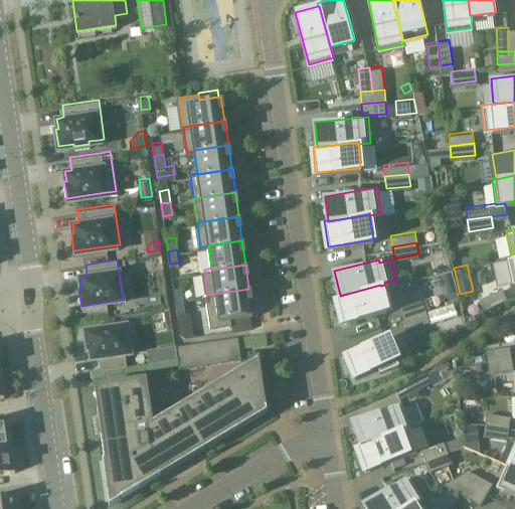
[(173,287),(175,299),(184,298),(182,285),(173,287)]
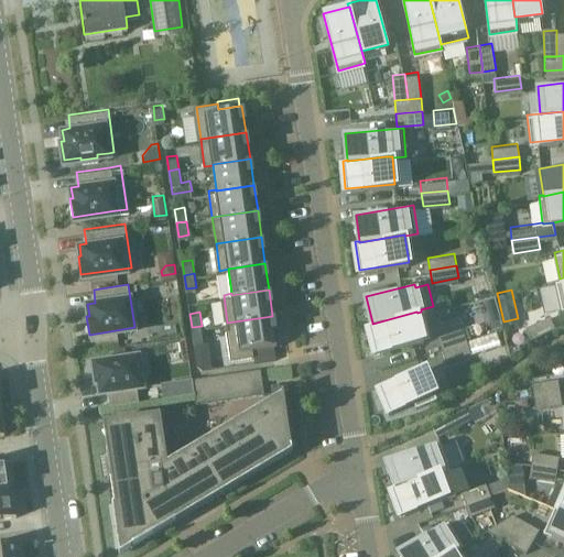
[(372,323),(368,324),(375,351),(423,339),(418,313),(416,312),(372,324),(372,323)]
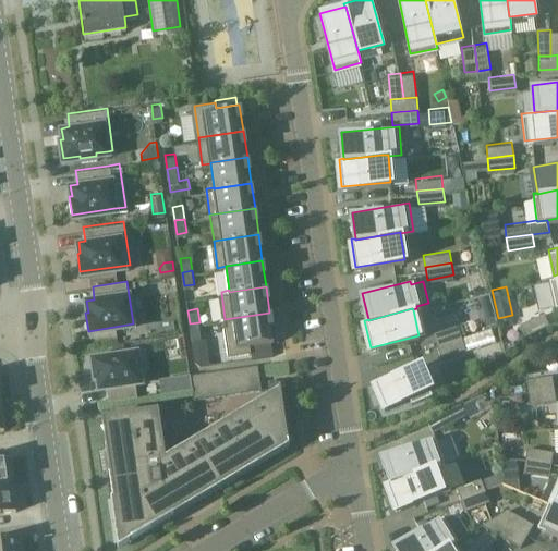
[(521,320),(526,332),(550,321),(544,309),(521,320)]
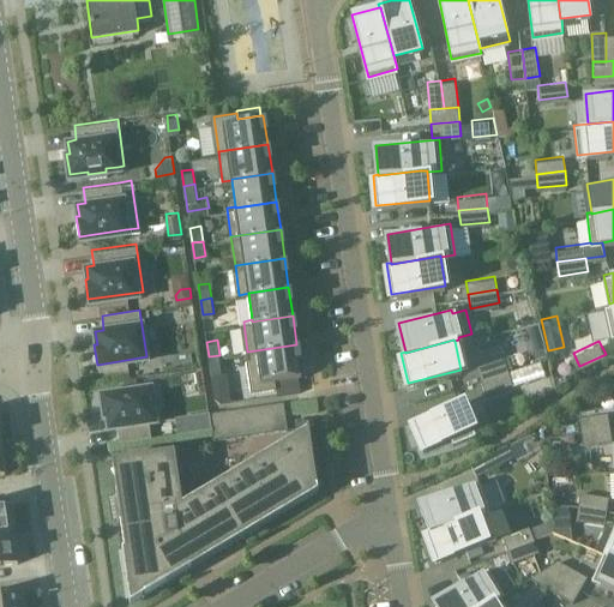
[(296,344),(247,352),(253,386),(276,383),(275,377),(301,373),(296,344)]
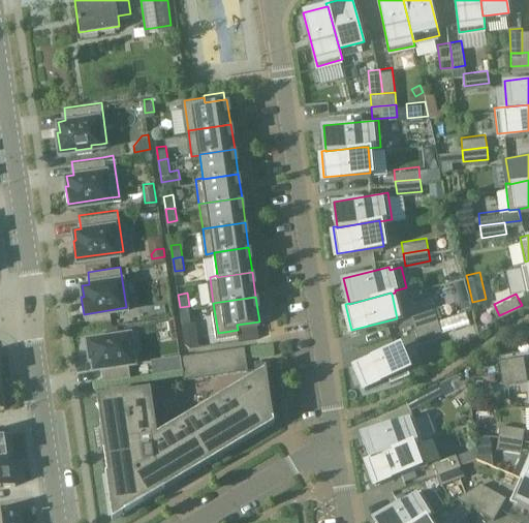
[(434,305),(410,313),(414,325),(438,316),(434,305)]
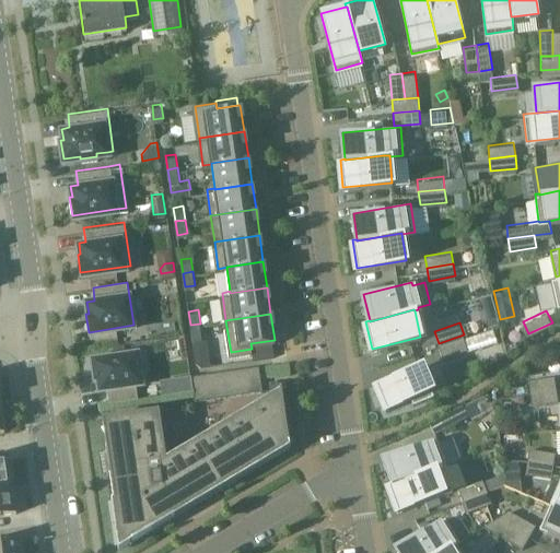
[(202,337),(200,324),(190,325),(193,339),(202,337)]
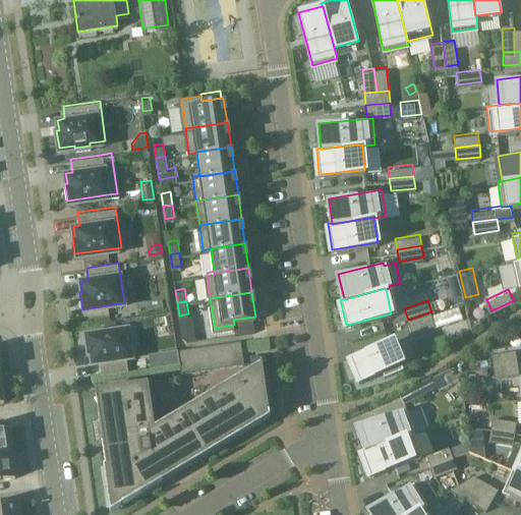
[(431,311),(408,320),(412,331),(435,324),(461,315),(458,303),(431,311)]
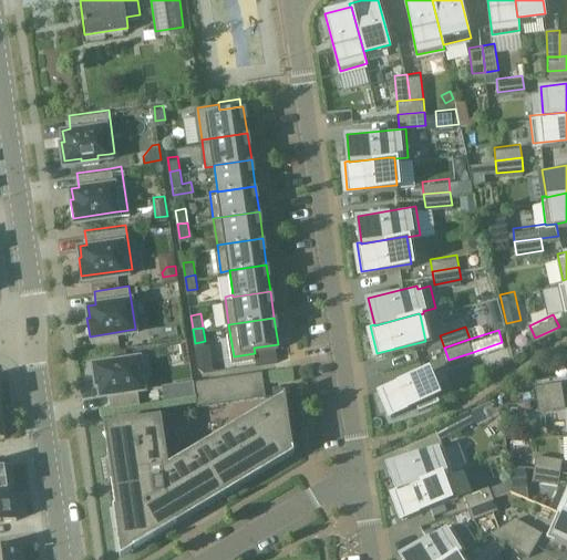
[(116,358),(92,361),(94,380),(98,380),(99,391),(106,390),(109,404),(140,398),(137,386),(144,385),(140,354),(127,356),(125,344),(114,346),(116,358)]
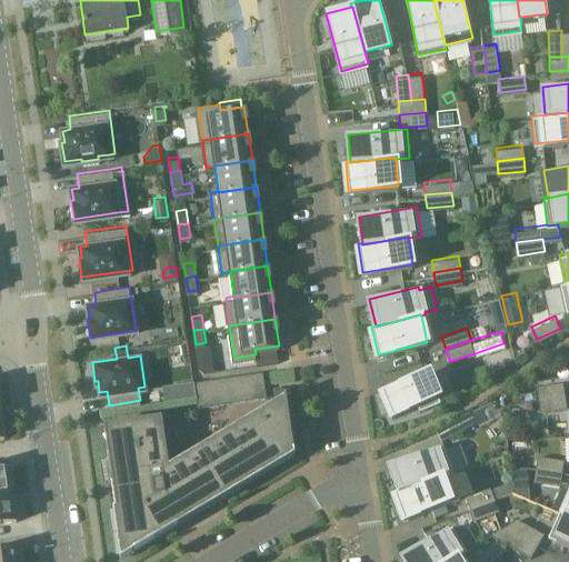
[(263,369),(195,379),(198,404),(267,394),(263,369)]
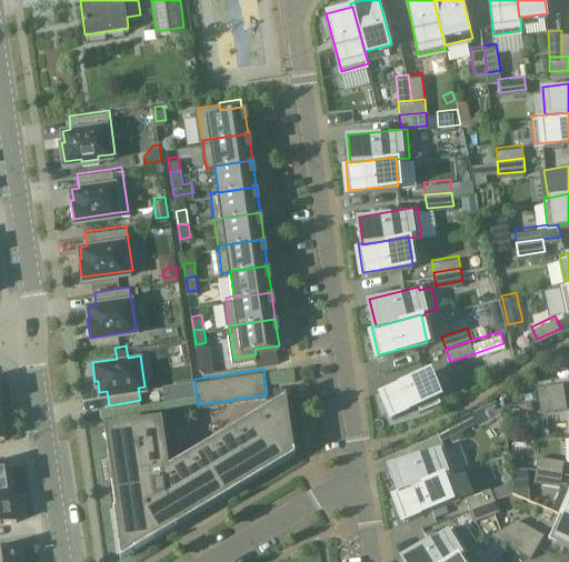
[(429,369),(381,388),(392,414),(419,403),(420,409),(441,400),(429,369)]
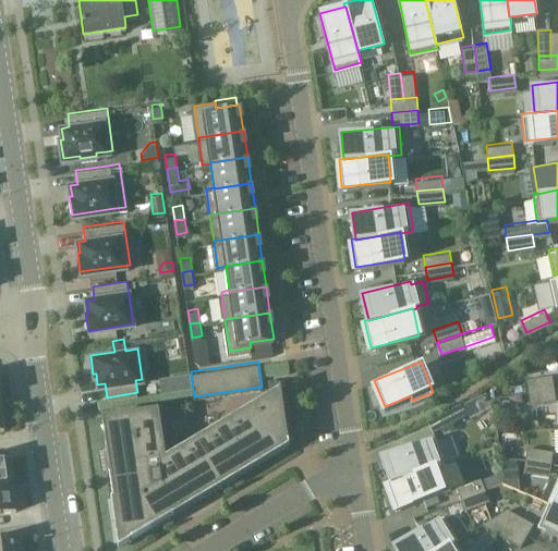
[(190,371),(159,376),(161,391),(192,387),(190,371)]
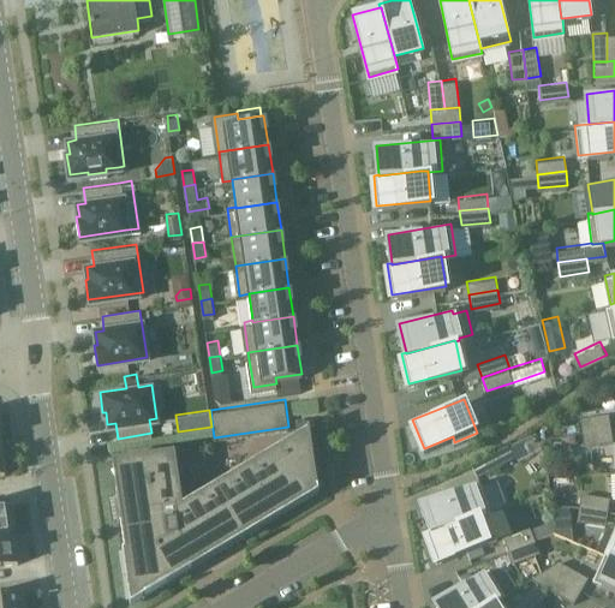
[(580,415),(583,428),(609,424),(607,411),(580,415)]
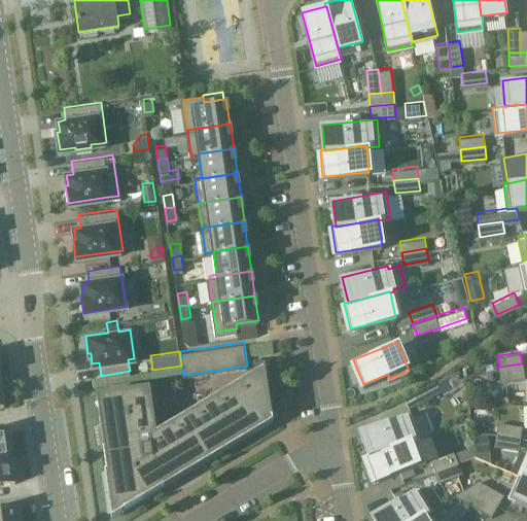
[(522,363),(499,367),(500,379),(524,376),(522,363)]
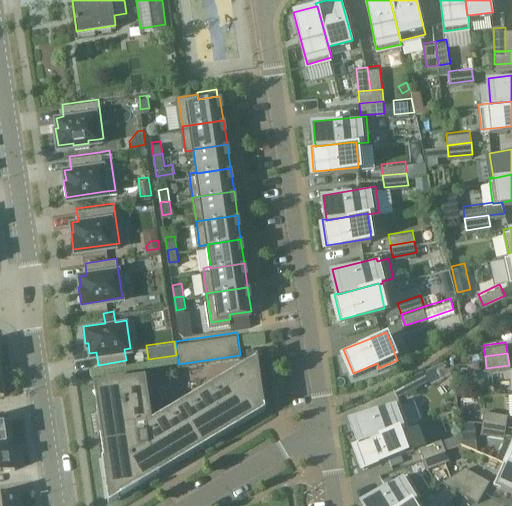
[(145,373),(92,380),(110,498),(265,406),(258,360),(153,424),(145,373)]
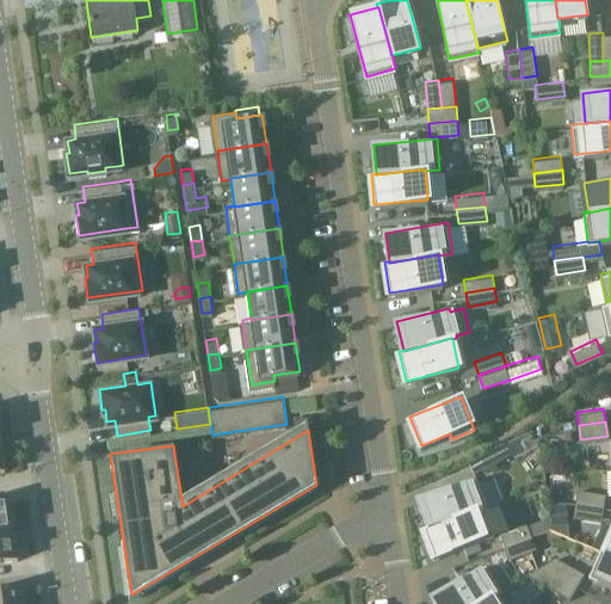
[(505,438),(468,457),(474,469),(511,450),(505,438)]
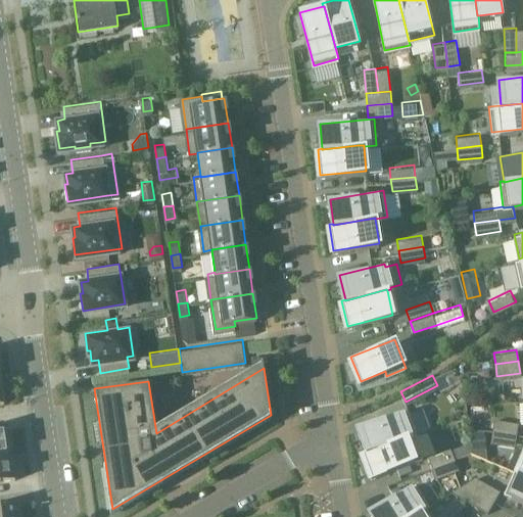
[(468,388),(468,398),(478,398),(478,388),(468,388)]
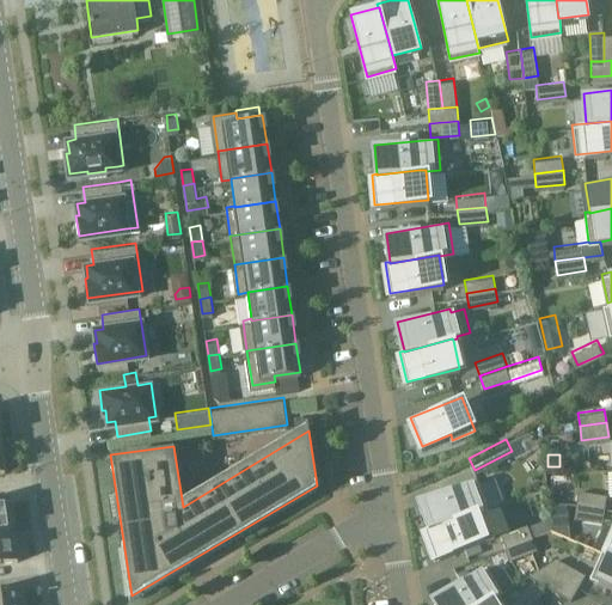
[(478,477),(418,499),(428,526),(429,527),(483,507),(484,508),(489,506),(478,477)]
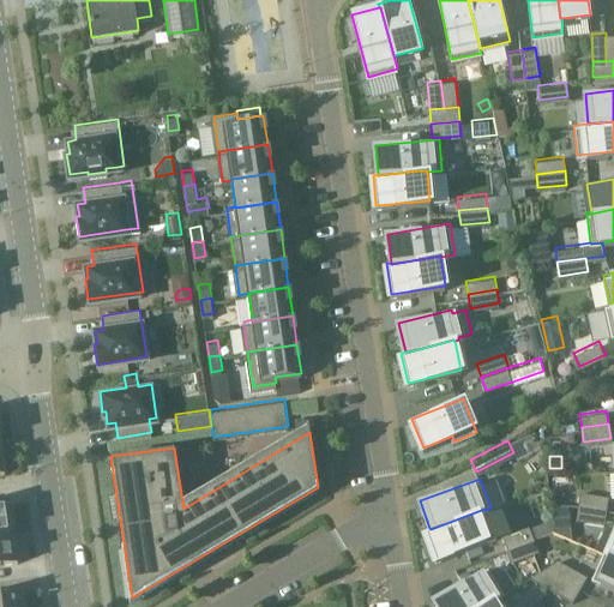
[(581,490),(578,503),(607,508),(609,493),(581,490)]
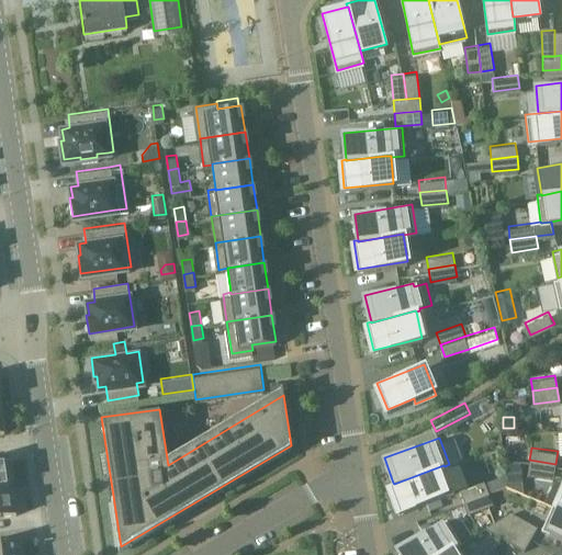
[(0,484),(12,483),(8,456),(0,456),(0,484)]
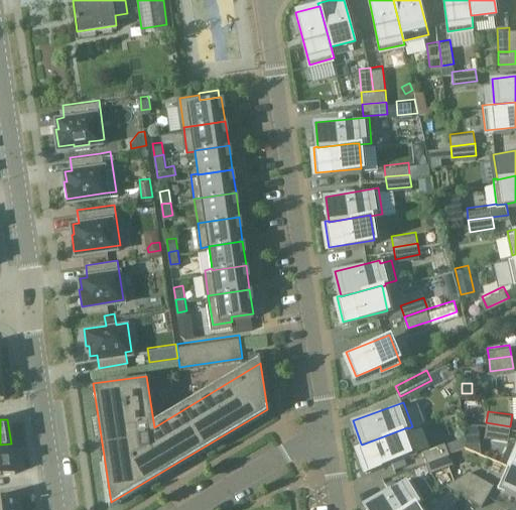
[(510,426),(486,422),(484,434),(508,437),(510,426)]
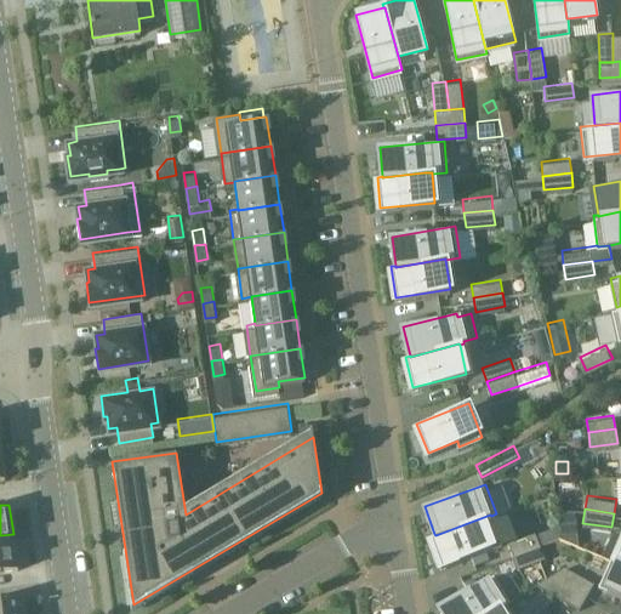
[(434,534),(429,535),(440,566),(501,543),(491,516),(490,515),(436,535),(434,534)]
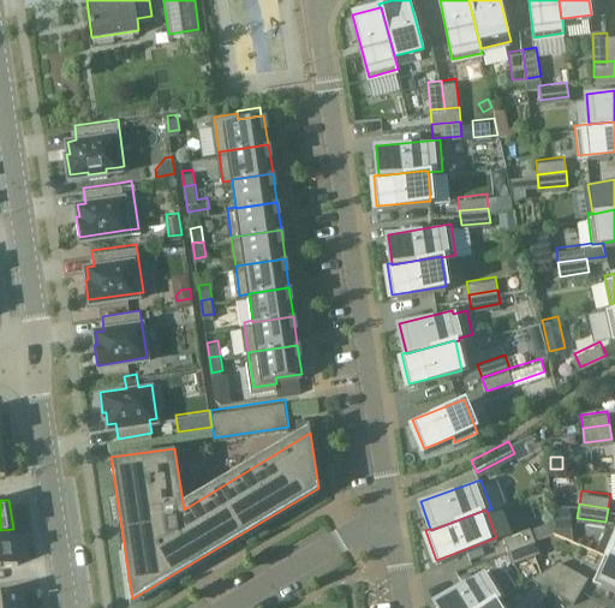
[(530,523),(503,534),(508,547),(535,536),(555,529),(554,526),(553,516),(531,524),(530,523)]
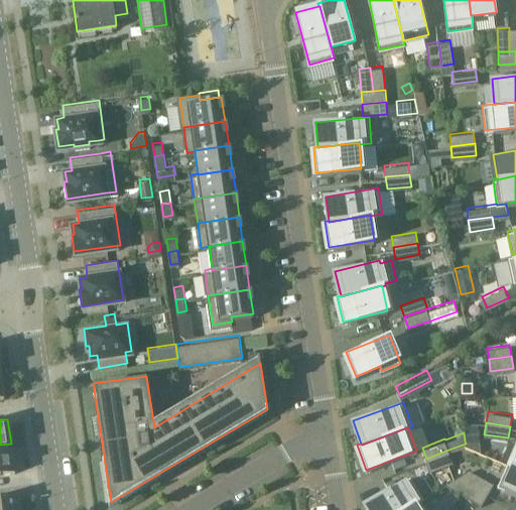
[(0,471),(15,469),(11,443),(0,444),(0,471)]
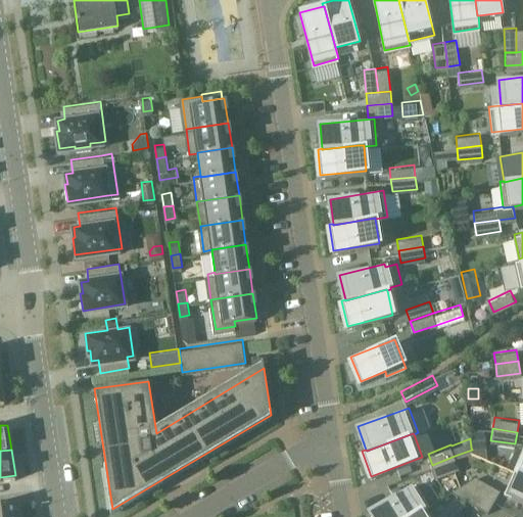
[(455,456),(432,465),(436,476),(459,467),(455,456)]
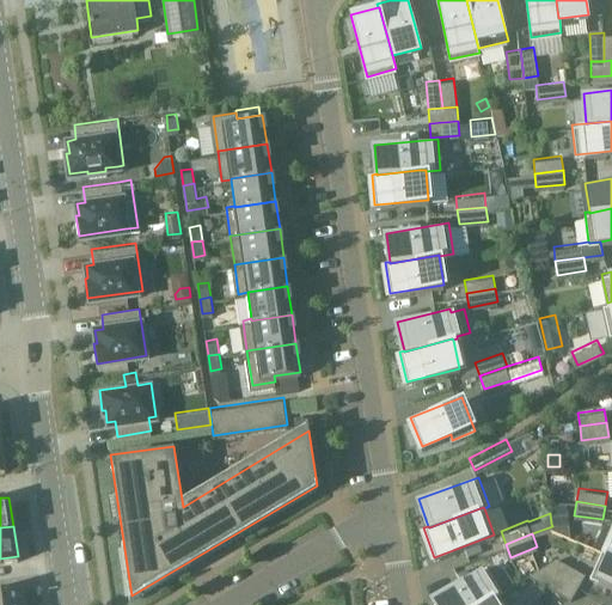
[(601,547),(589,574),(611,584),(611,551),(606,549),(606,548),(601,547)]
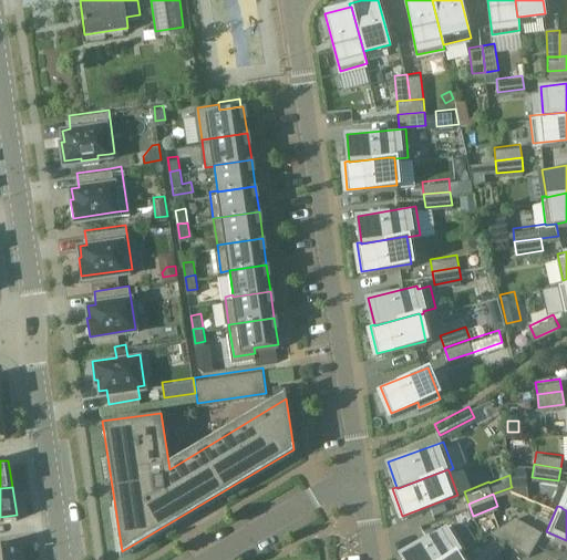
[(516,514),(503,521),(490,529),(506,539),(513,527),(519,516),(516,514)]
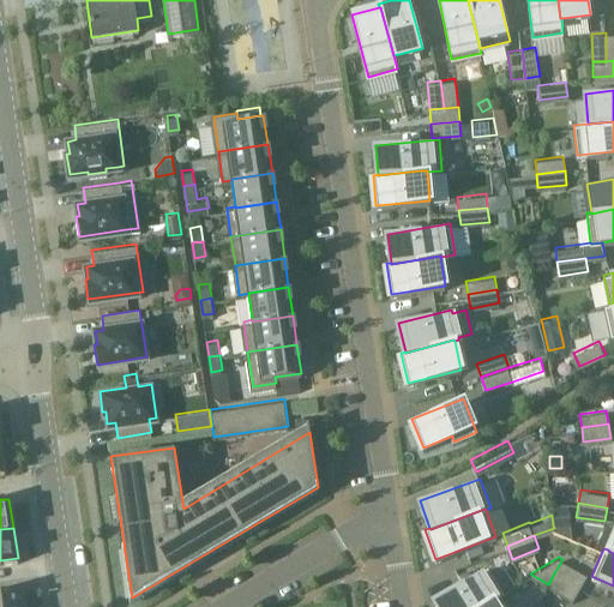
[(588,574),(563,559),(555,571),(581,586),(588,574)]
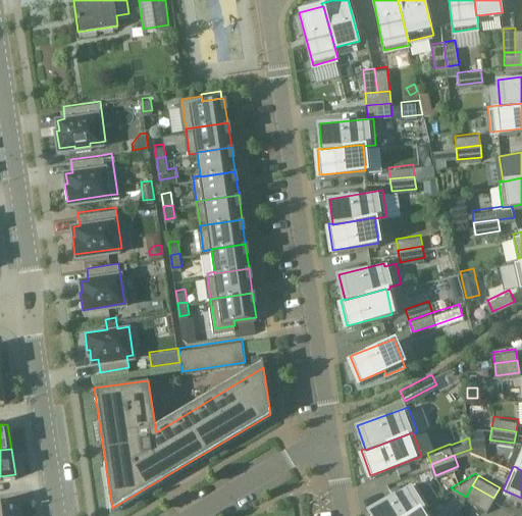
[(415,480),(369,509),(373,515),(406,515),(418,509),(419,509),(428,503),(415,480)]
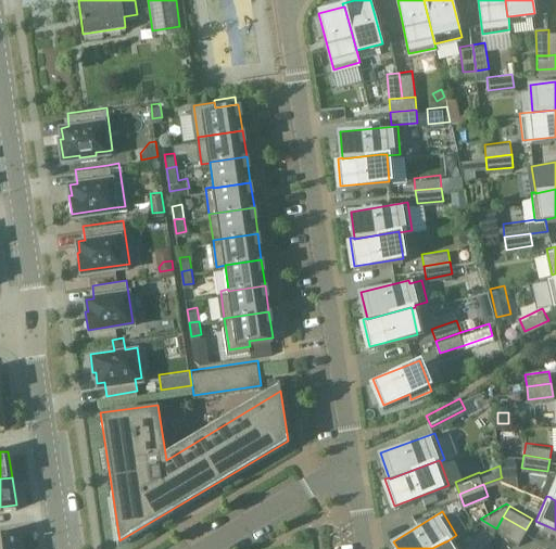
[(519,541),(526,530),(503,516),(496,528),(519,541)]
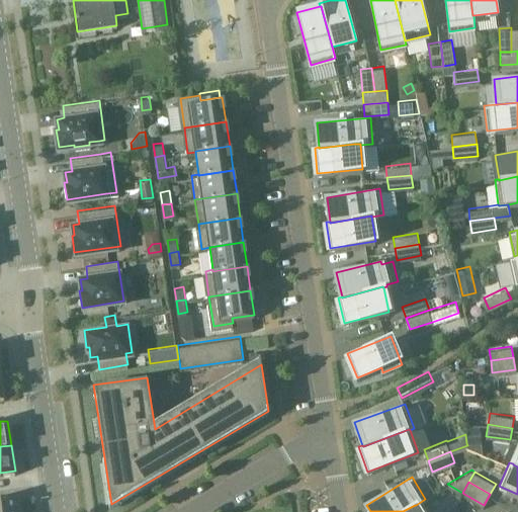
[(0,511),(20,511),(18,496),(0,498),(0,511)]
